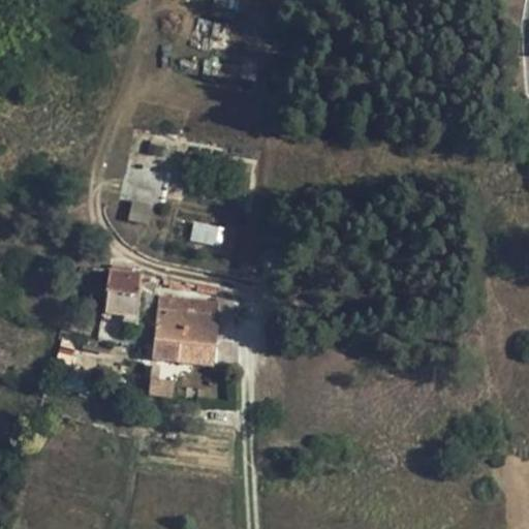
[(112,274),(110,274),(107,293),(104,315),(122,318),(137,320),(139,299),(142,277),(132,276),(112,274)]
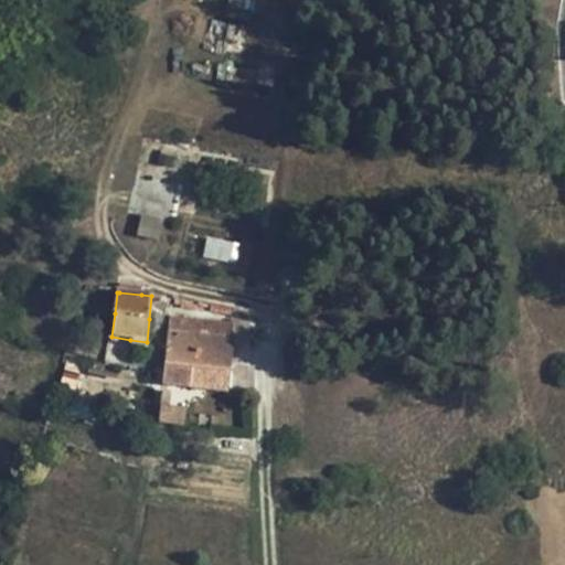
[(234,323),(170,317),(169,331),(168,331),(164,368),(162,385),(190,388),(192,369),(230,372),(233,339),(232,339),(234,323)]
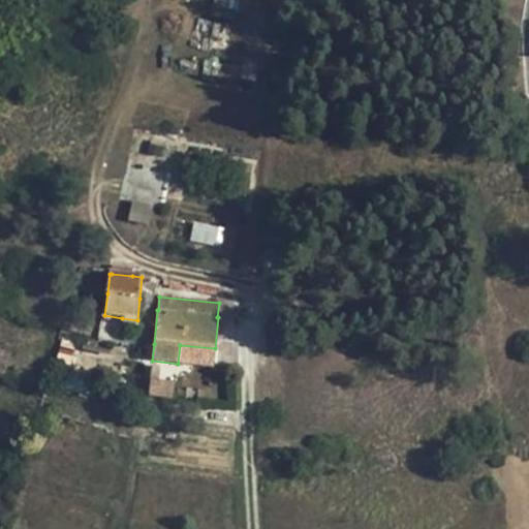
[(137,320),(122,318),(122,324),(137,327),(137,320)]
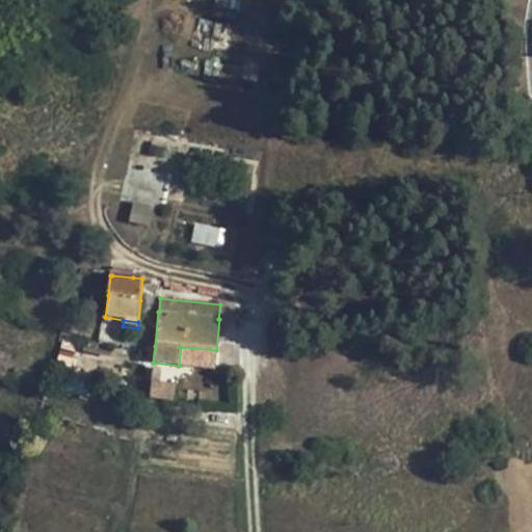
[(122,342),(113,341),(112,349),(121,350),(122,342)]
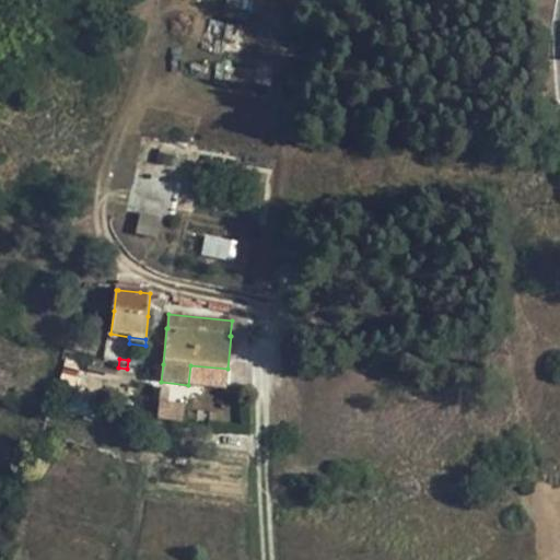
[(228,369),(190,365),(188,385),(226,389),(228,369)]
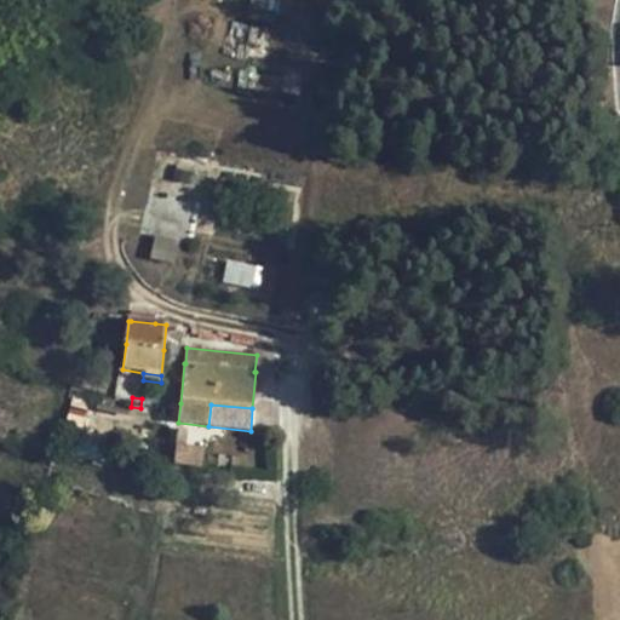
[(188,431),(177,430),(176,448),(185,448),(188,431)]
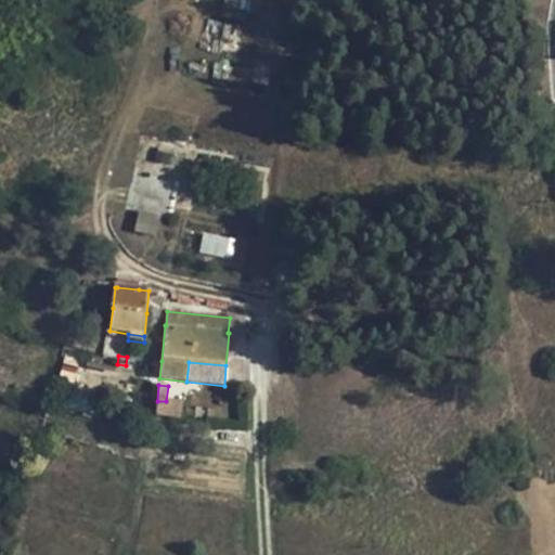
[(166,401),(157,401),(156,416),(179,420),(180,403),(166,401)]
